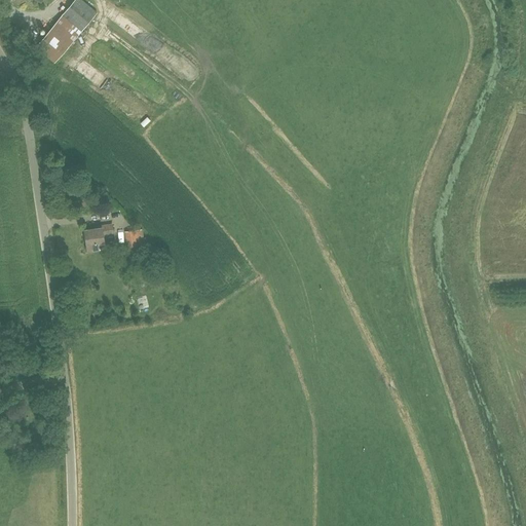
[(98,12),(82,0),(74,0),(36,46),(54,63),(98,12)]
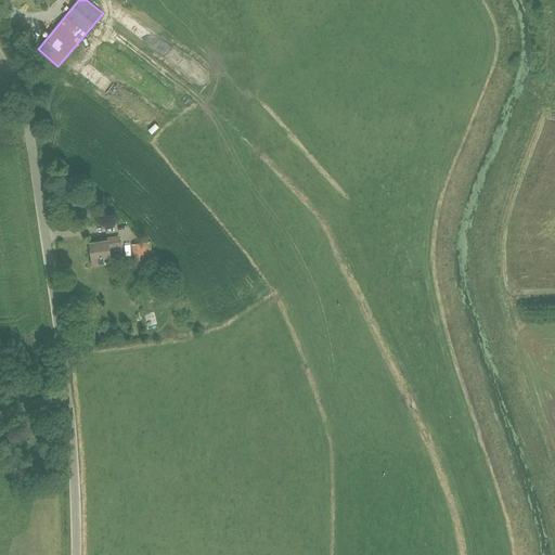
[(171,60),(179,51),(173,48),(167,56),(171,60)]
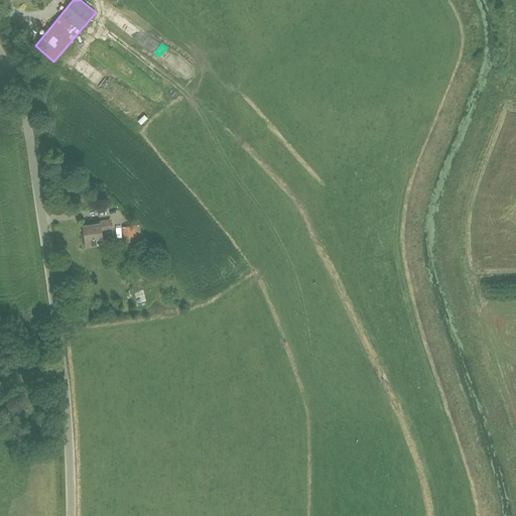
[(177,87),(172,90),(178,99),(182,96),(177,87)]
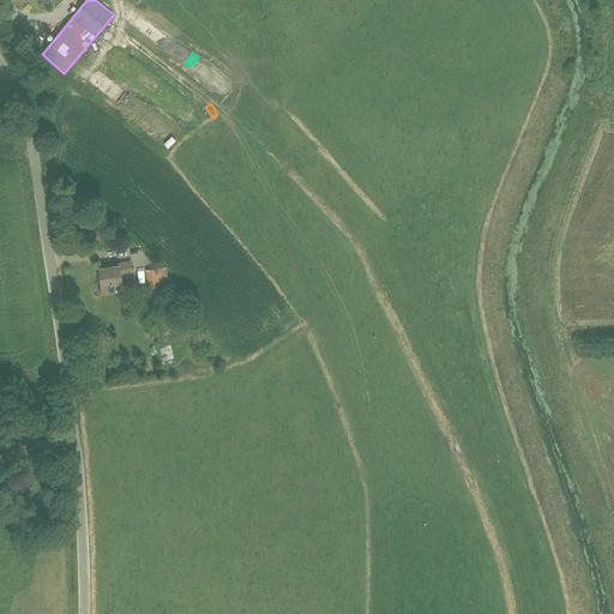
[(95,211),(103,221),(107,216),(100,208),(95,211)]
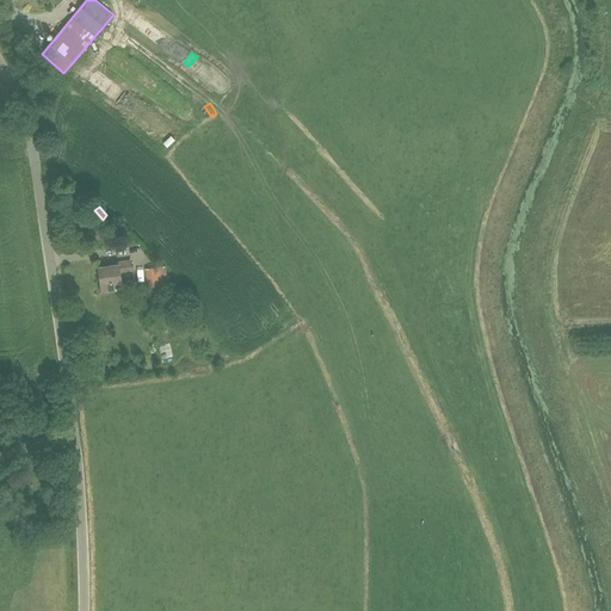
[(100,284),(102,291),(111,290),(110,283),(121,281),(119,271),(131,270),(130,261),(110,264),(111,266),(98,267),(100,284)]
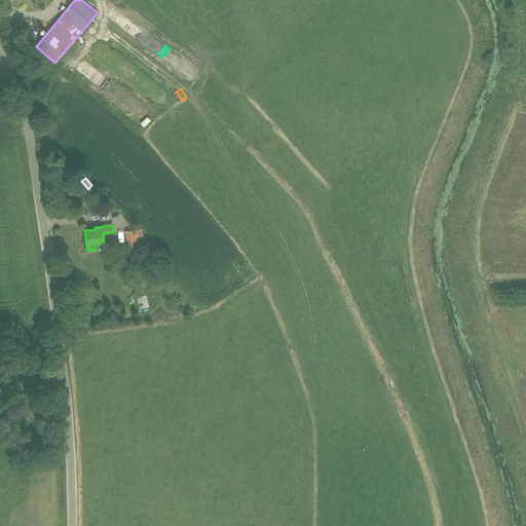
[(143,229),(142,229),(125,231),(127,251),(147,248),(146,237),(144,238),(143,229)]
